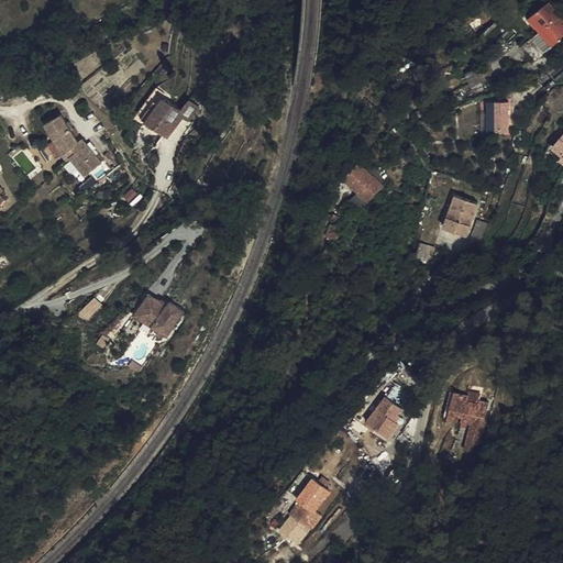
[(547,35),(560,51),(562,47),(562,22),(562,20),(562,13),(555,4),(536,20),(547,35)]
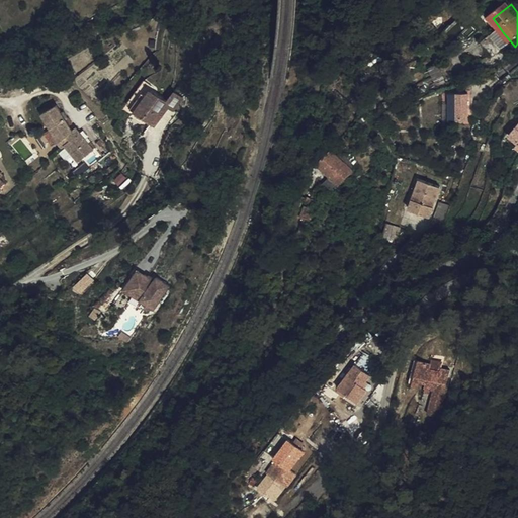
[(67,16),(58,20),(62,30),(73,26),(67,16)]
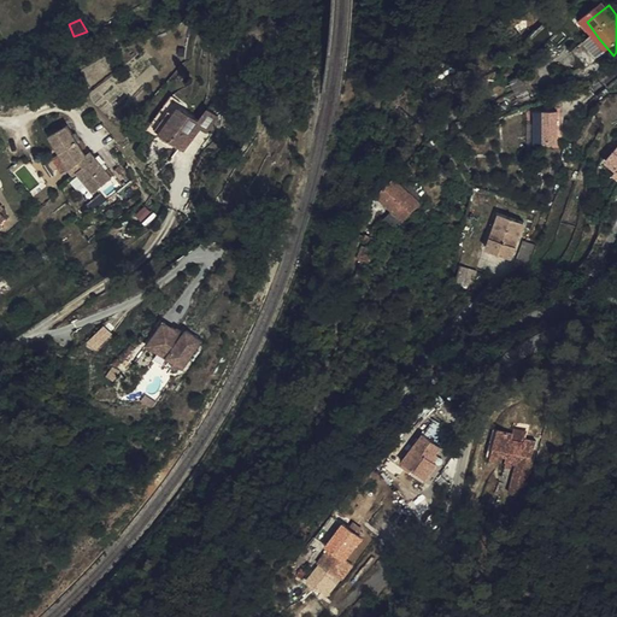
[(607,60),(613,56),(599,39),(593,42),(607,60)]
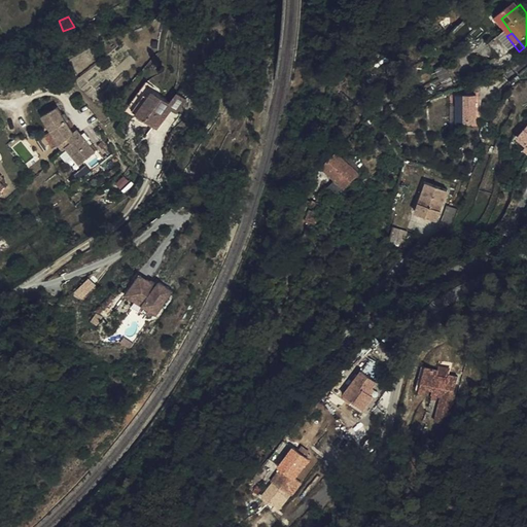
[(447,64),(436,68),(444,85),(454,81),(447,64)]
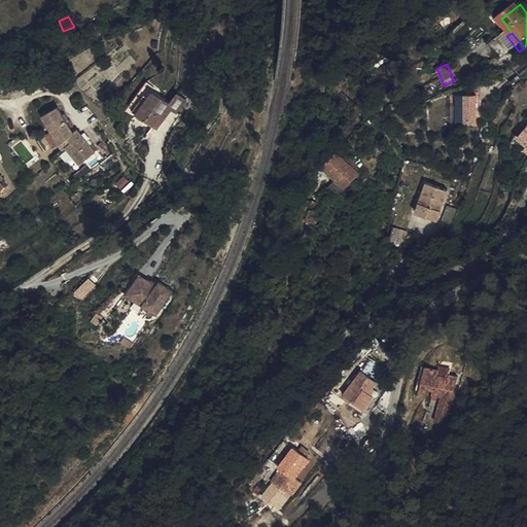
[(49,75),(53,85),(59,83),(57,73),(49,75)]
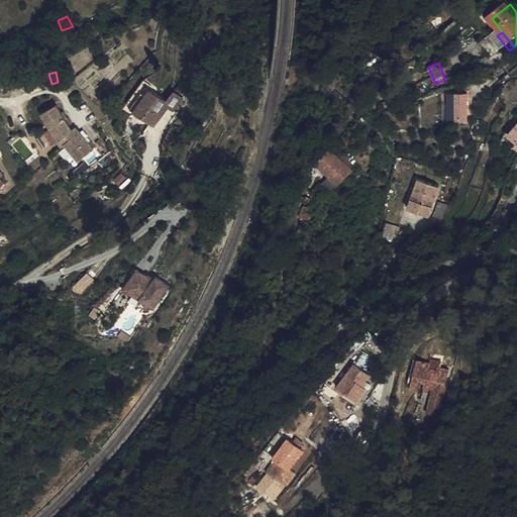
[(42,86),(52,84),(48,74),(40,76),(42,86)]
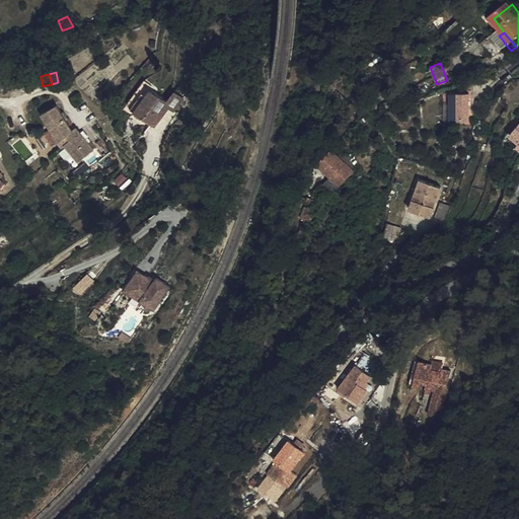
[(166,114),(169,117),(173,110),(178,115),(189,101),(179,94),(171,103),(157,91),(159,89),(151,82),(129,112),(142,123),(145,119),(156,127),(166,114)]
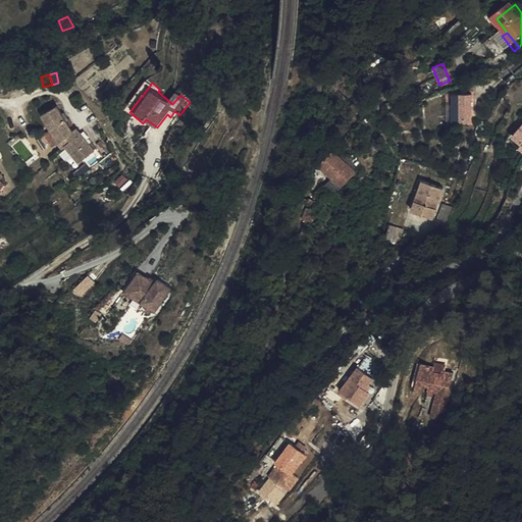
[(454,122),(477,123),(478,100),(456,98),(454,122)]
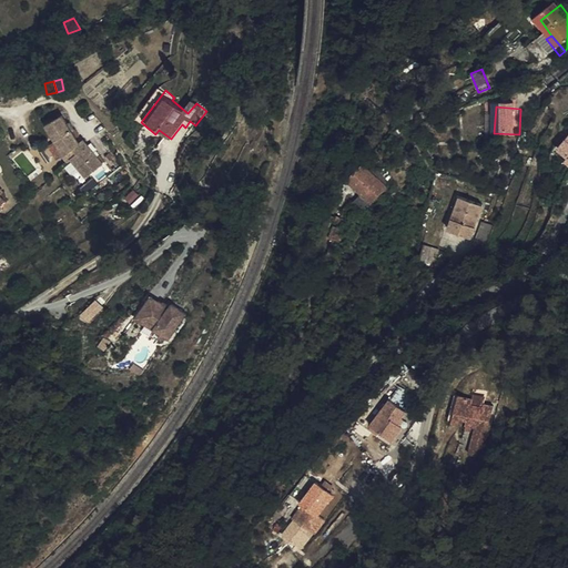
[(56,145),(63,158),(64,156),(69,163),(71,161),(85,180),(102,166),(83,141),(78,144),(62,118),(44,128),(56,145)]
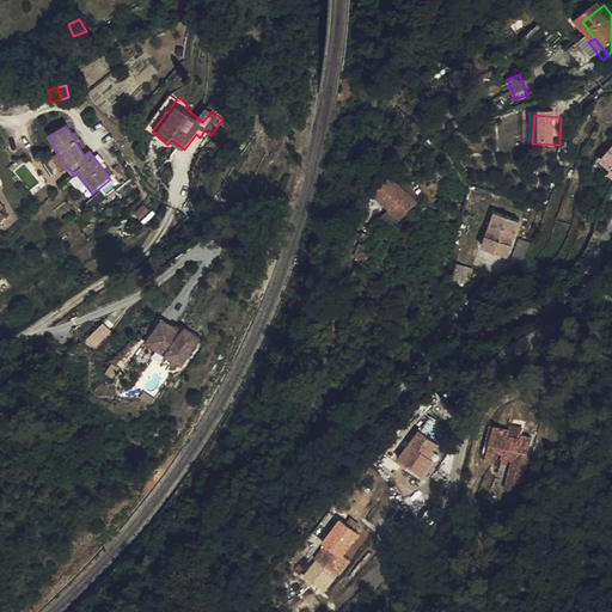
[(188,153),(200,138),(196,134),(184,150),(188,153)]
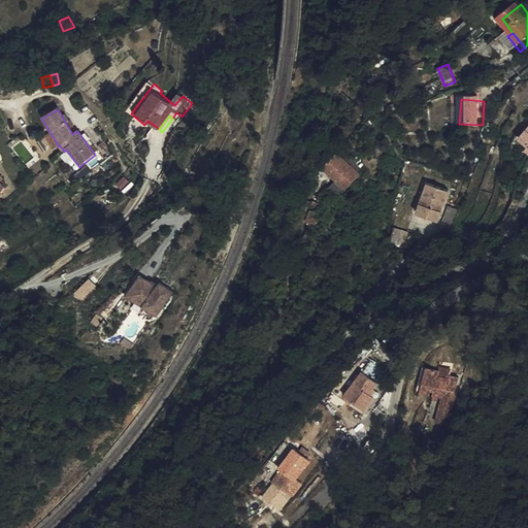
[(52,151),(59,146),(52,135),(44,139),(52,151)]
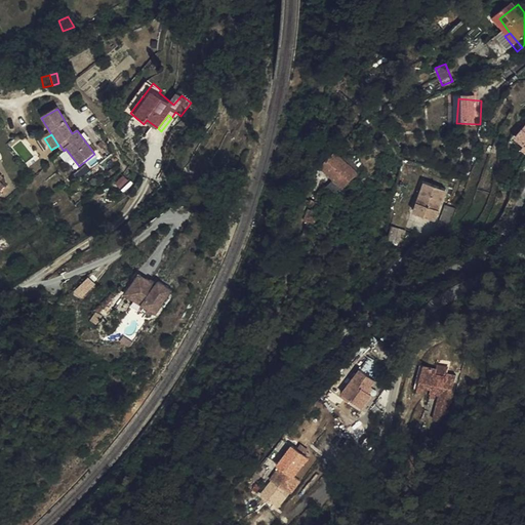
[(12,150),(22,143),(18,138),(9,146),(12,150)]
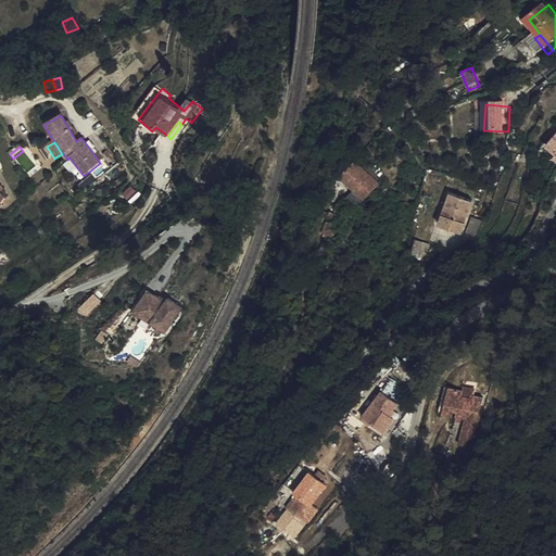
[(353,161),(342,173),(358,181),(353,193),(359,200),(376,185),(353,161)]
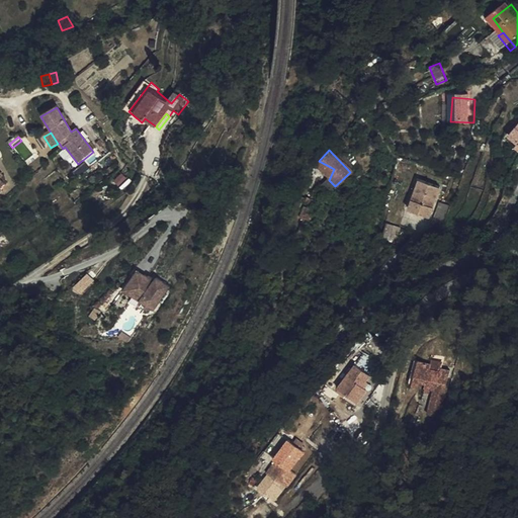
[(334,169),(319,161),(315,165),(329,180),(334,169)]
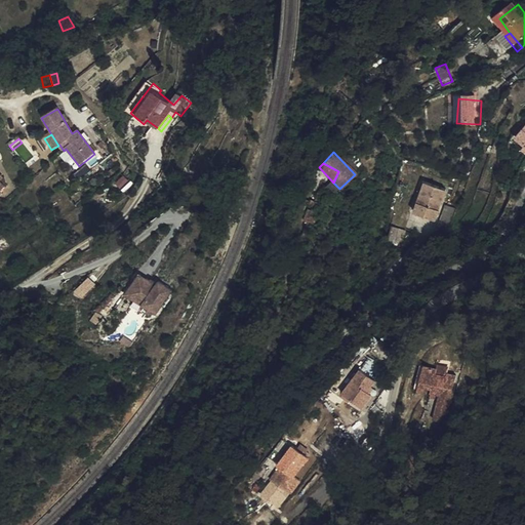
[(0,201),(5,198),(3,194),(9,189),(4,183),(0,177),(0,176),(3,174),(0,169),(0,201)]
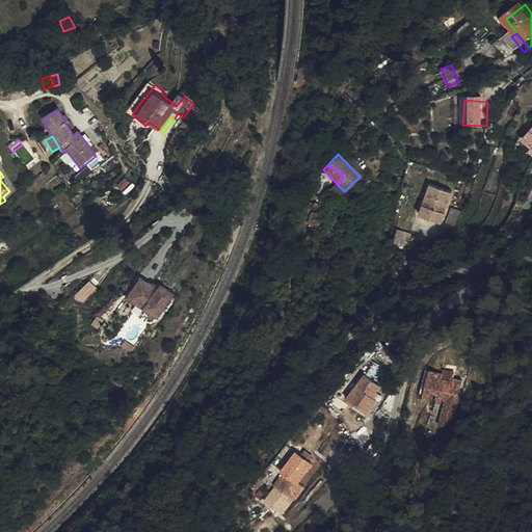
[(430,217),(429,220),(451,227),(460,195),(435,188),(427,217),(430,217)]
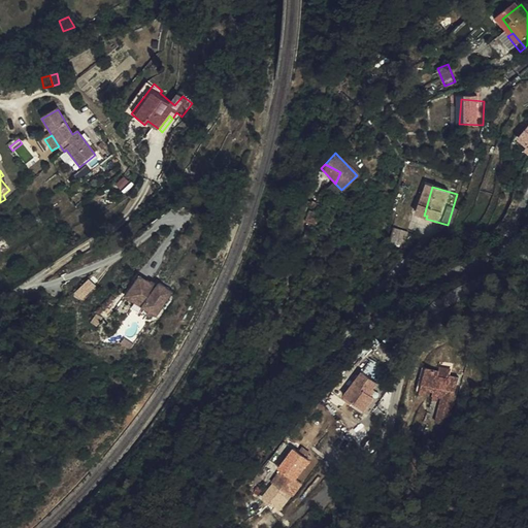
[(463,222),(467,212),(457,208),(454,218),(463,222)]
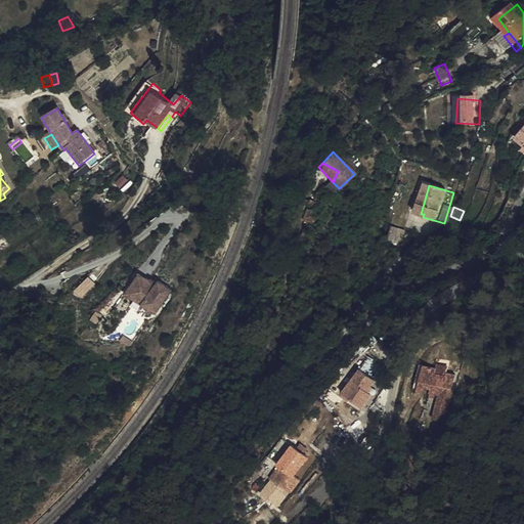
[(455,230),(460,220),(450,216),(447,227),(455,230)]
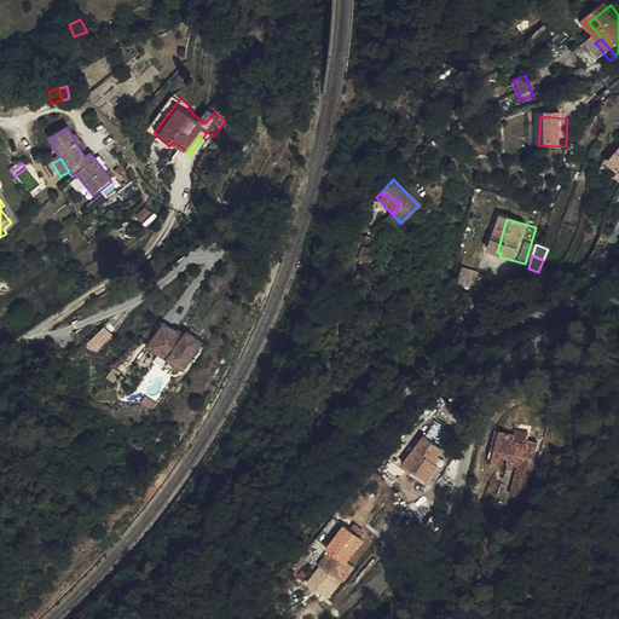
[(460,284),(468,289),(478,275),(468,268),(460,284)]
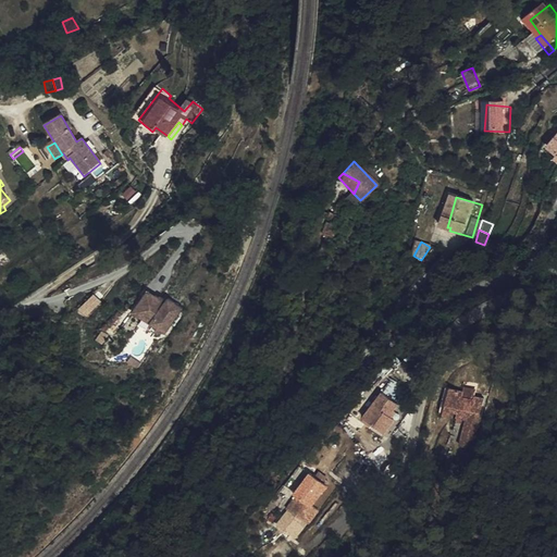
[(96,292),(79,307),(87,316),(103,299),(96,292)]
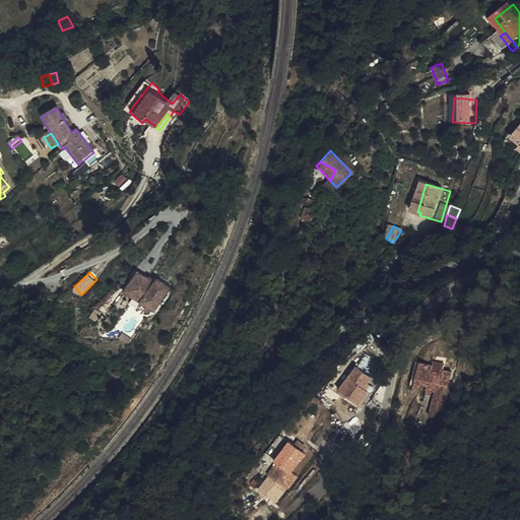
[(172,289),(158,280),(155,284),(149,280),(139,274),(126,295),(155,314),(172,289)]
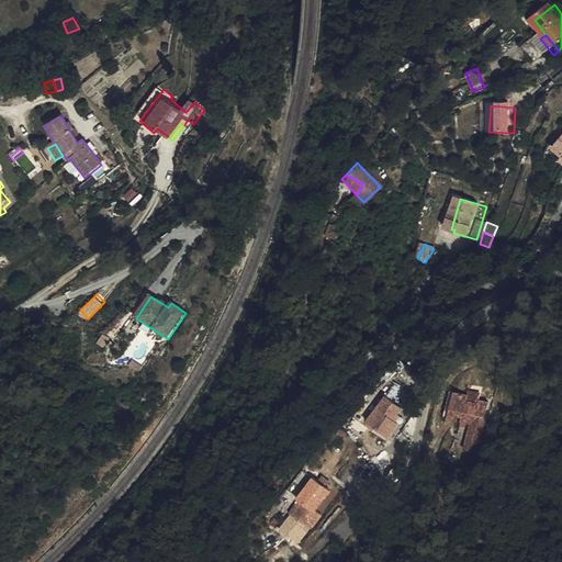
[(168,307),(171,303),(165,299),(161,303),(168,307)]
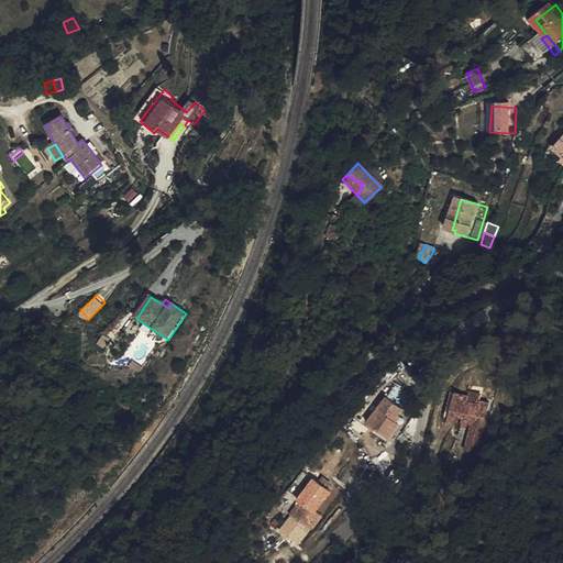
[(398,382),(389,392),(399,401),(409,392),(398,382)]
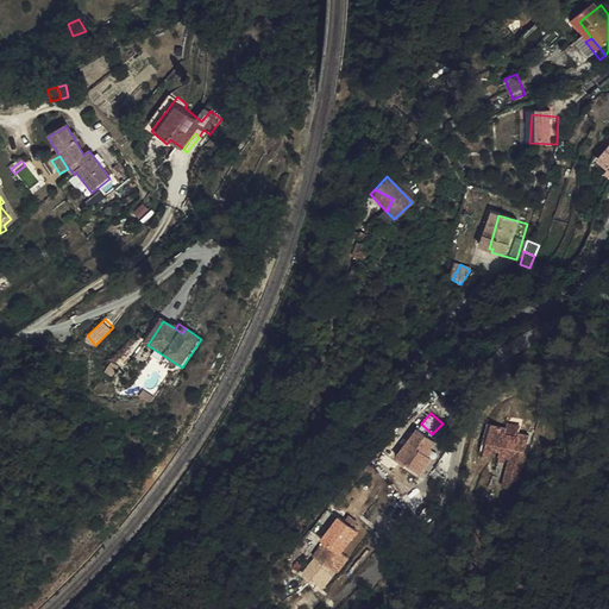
[(488,453),(495,427),(488,425),(479,459),(496,464),(498,457),(488,453)]
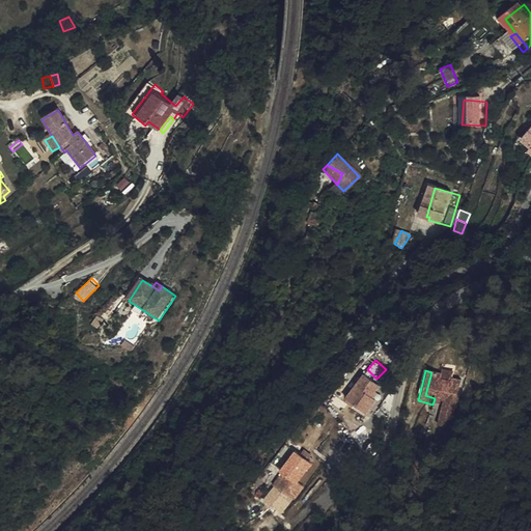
[(431,372),(425,395),(435,398),(439,399),(438,402),(440,402),(447,406),(446,411),(441,429),(454,432),(464,397),(460,396),(465,384),(455,382),(454,386),(443,384),(445,374),(431,372)]
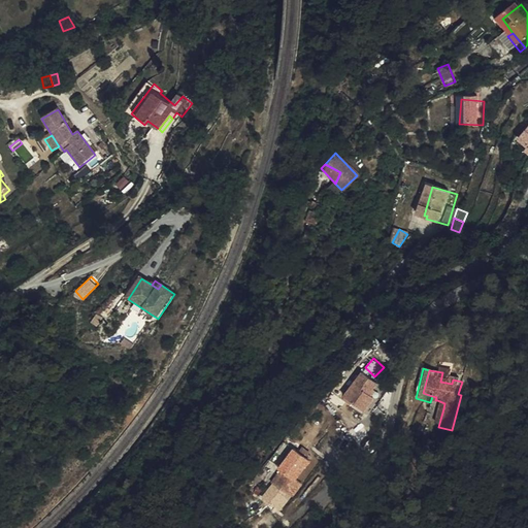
[(367,399),(375,388),(361,376),(342,400),(362,416),(371,403),(367,399)]
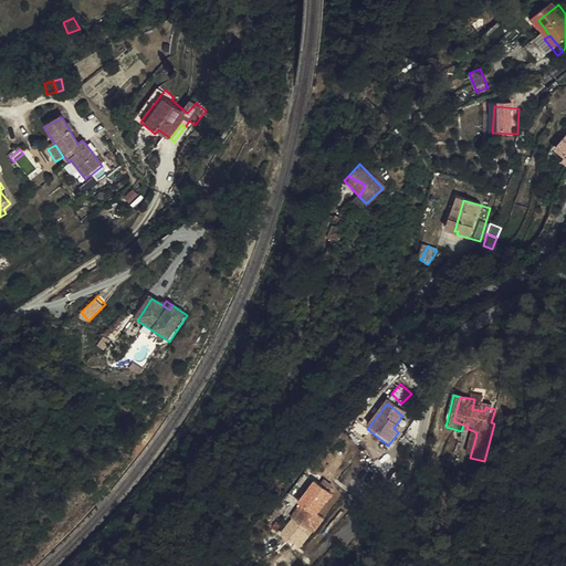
[(317,491),(325,498),(328,493),(321,486),(317,491)]
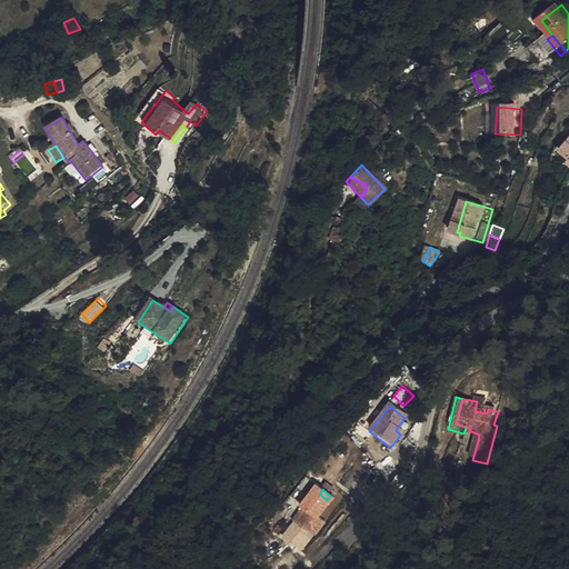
[(330,502),(327,500),(319,493),(313,490),(298,510),(301,512),(292,525),(312,541),(322,528),(316,522),(330,502)]
